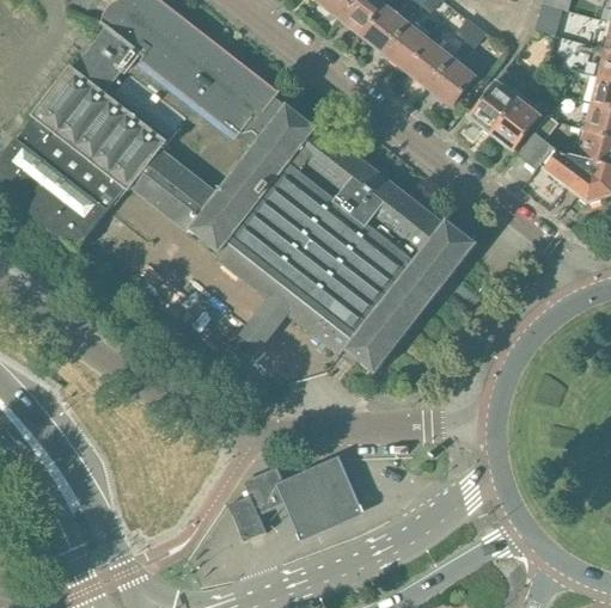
[(0,188),(77,249),(112,203),(122,190),(124,191),(132,183),(181,221),(219,252),(215,258),(246,282),(337,355),(342,349),(374,374),(476,243),(446,219),(444,222),(317,123),(315,127),(285,104),(283,106),(274,99),(280,91),(277,90),(276,92),(246,68),(159,0),(115,0),(98,22),(103,25),(72,67),(68,63),(30,114),(34,116),(18,137),(17,136),(0,157),(0,188)]
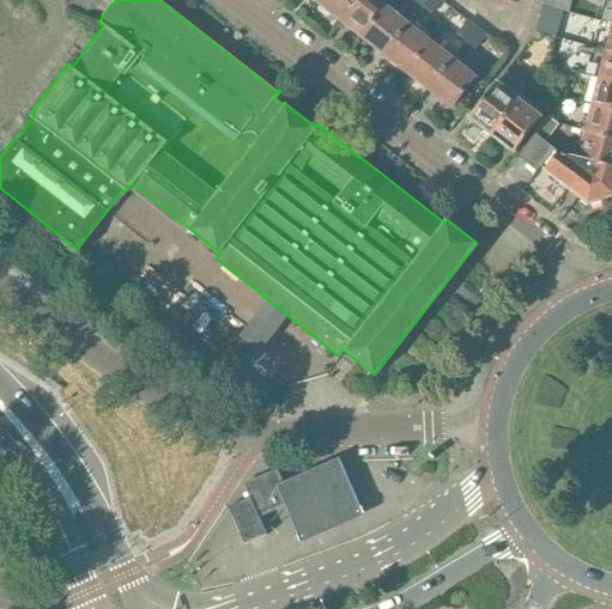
[(319,0),(340,16),(352,0),(319,0)]
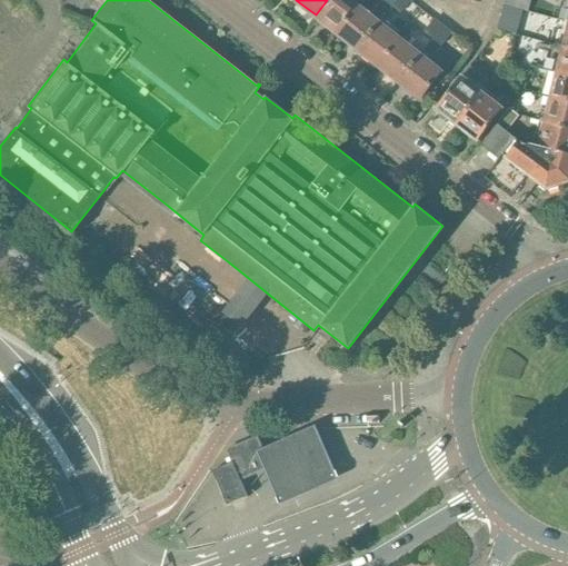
[(356,6),(348,0),(327,0),(316,15),(336,31),(356,6)]
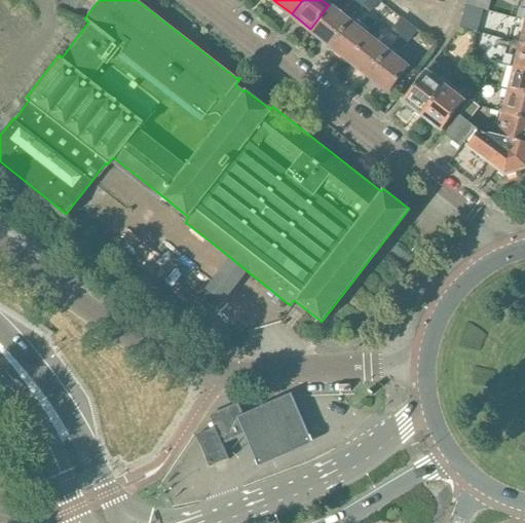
[(364,0),(361,4),(369,9),(376,0),(364,0)]
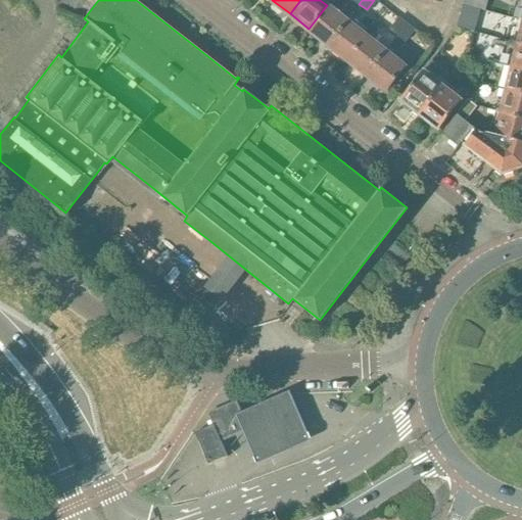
[(466,0),(465,3),(480,8),(481,0),(466,0)]
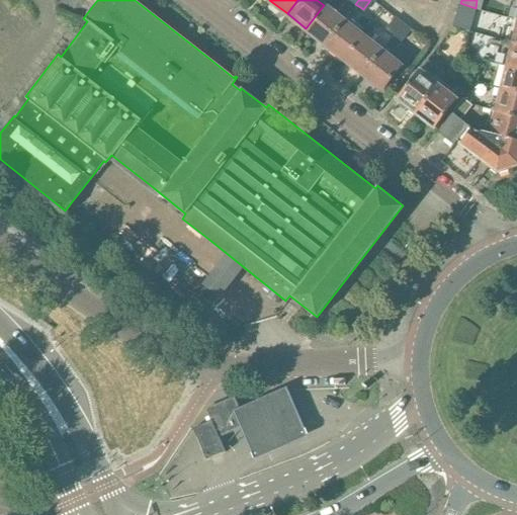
[(343,20),(324,5),(306,28),(325,43),(343,20)]
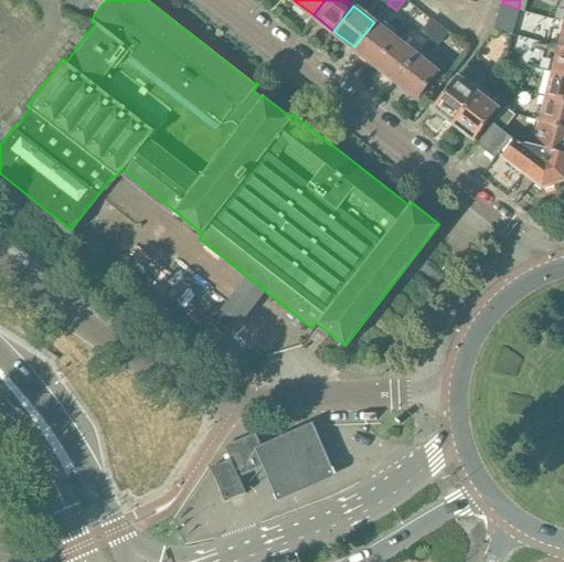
[(523,19),(500,13),(496,30),(506,32),(508,24),(521,28),(523,19)]
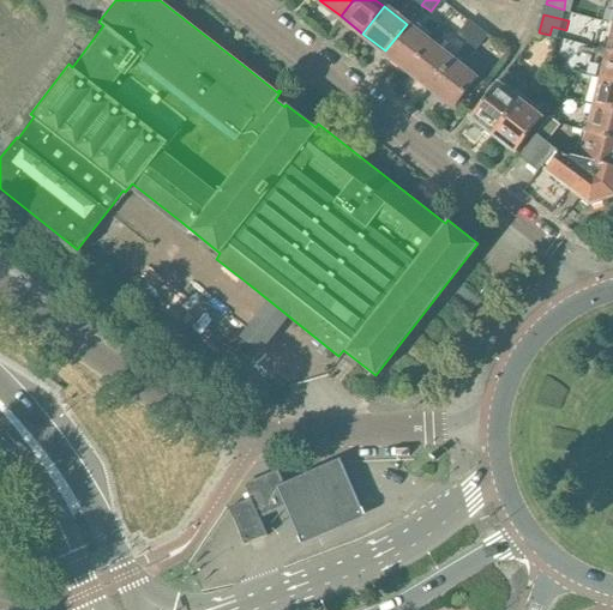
[(466,40),(476,26),(467,19),(456,32),(466,40)]
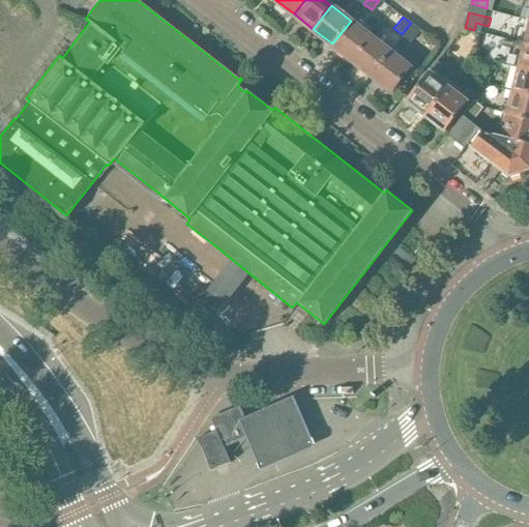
[(370,35),(351,21),(332,44),(351,59),(370,35)]
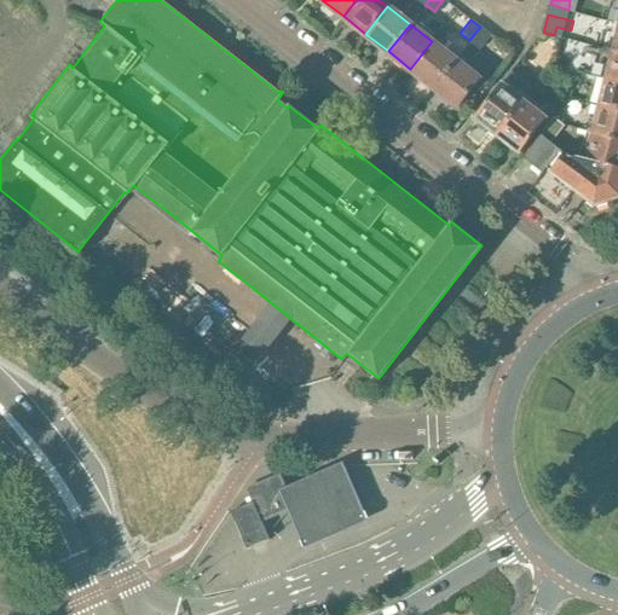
[(480,27),(469,40),(479,46),(490,33),(480,27)]
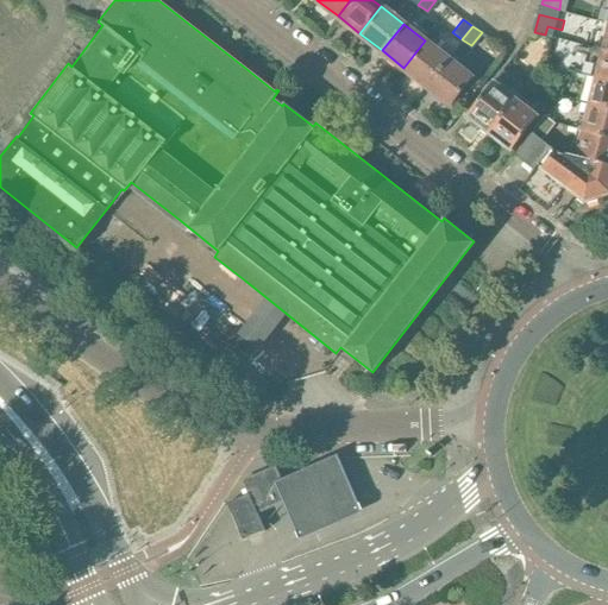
[(563,39),(550,36),(549,44),(561,48),(563,39)]
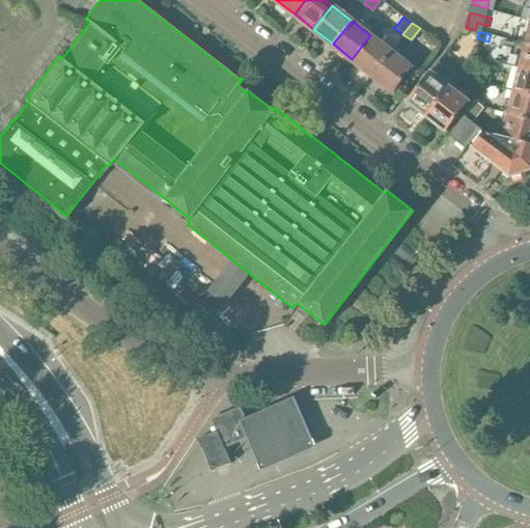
[(390,50),(370,35),(352,59),(371,74),(390,50)]
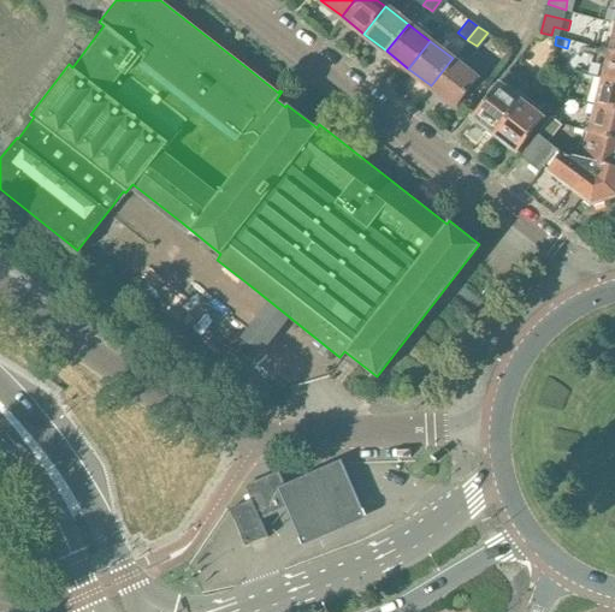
[(614,51),(608,49),(601,76),(614,79),(614,51)]
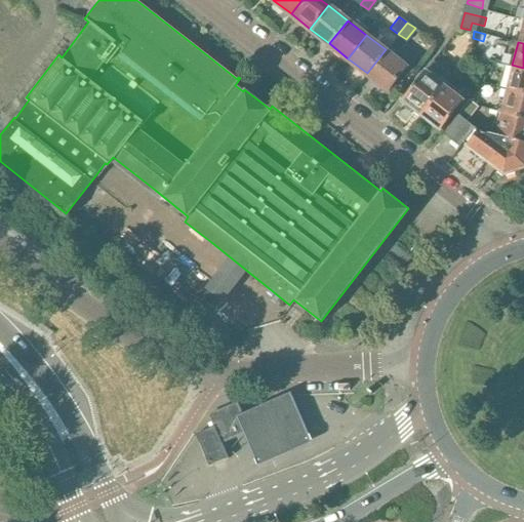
[(386,49),(367,73),(387,88),(405,65),(386,49)]
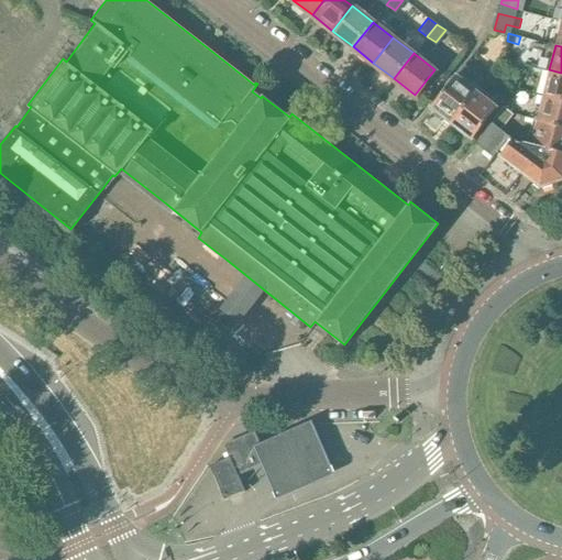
[(561,73),(549,69),(543,95),(561,99),(561,73)]
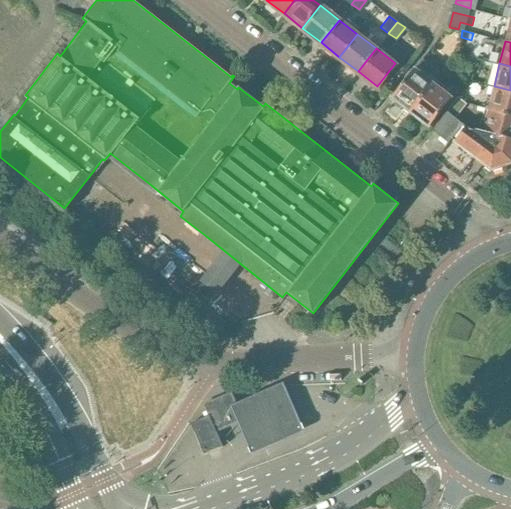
[(433,81),(415,67),(392,95),(393,96),(393,99),(399,104),(402,103),(411,110),(433,81)]
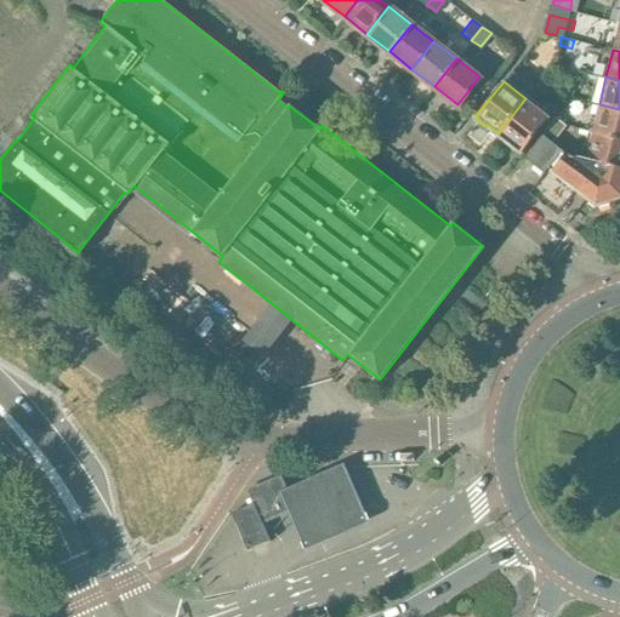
[(572,89),(570,96),(582,100),(585,91),(572,89)]
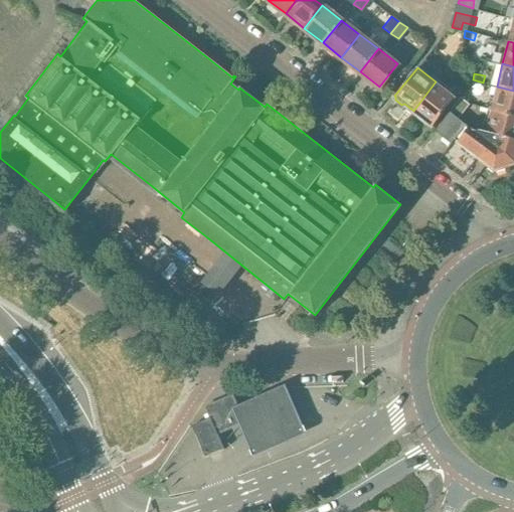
[(432,125),(455,97),(436,81),(413,111),(414,112),(414,115),(420,120),(423,119),(432,125)]
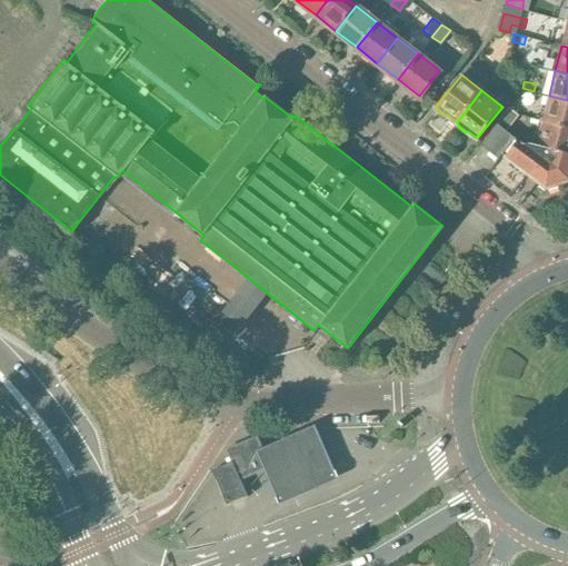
[(567,100),(549,96),(542,120),(567,126),(567,100)]
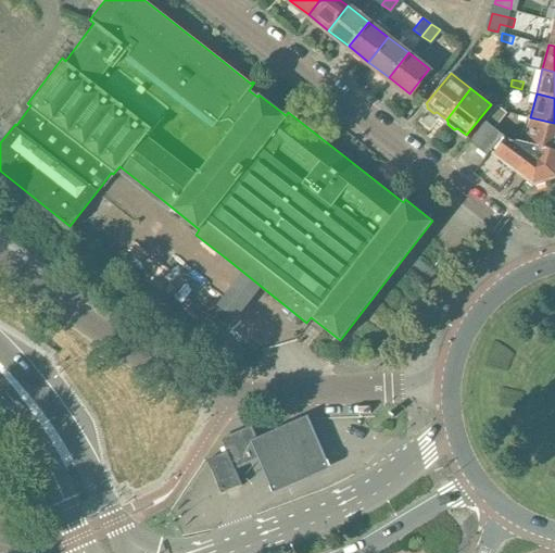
[(554,123),(530,117),(524,140),(554,148),(554,123)]
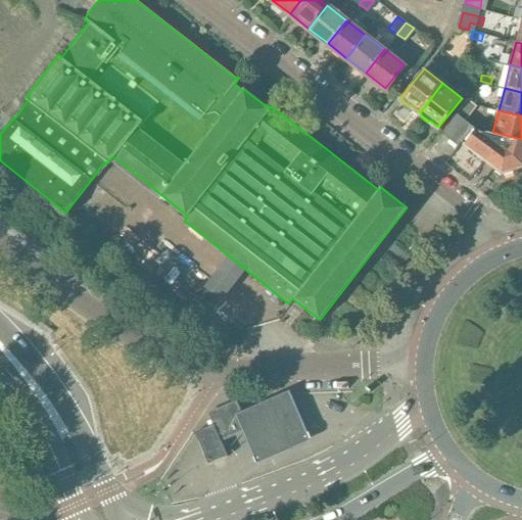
[(465,136),(474,126),(457,112),(441,132),(457,144),(465,135),(465,136)]
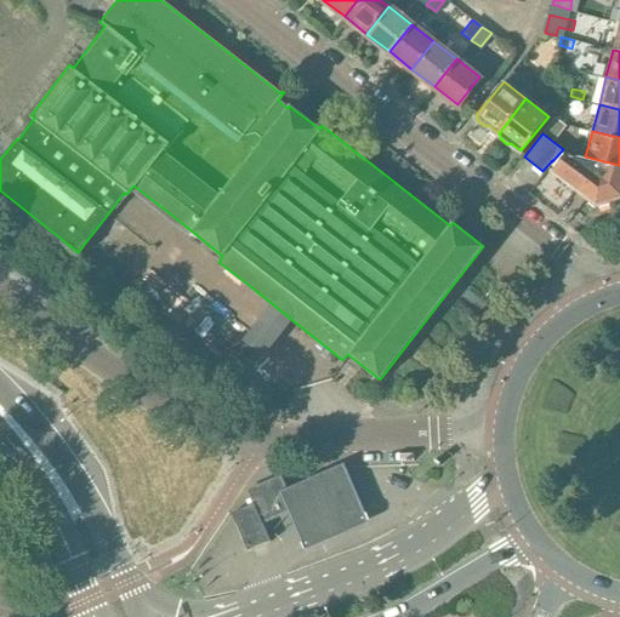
[(619,165),(585,156),(566,152),(563,149),(552,161),(556,164),(552,169),(564,178),(564,182),(572,188),(575,187),(597,204),(607,201),(607,199),(619,193),(619,165)]
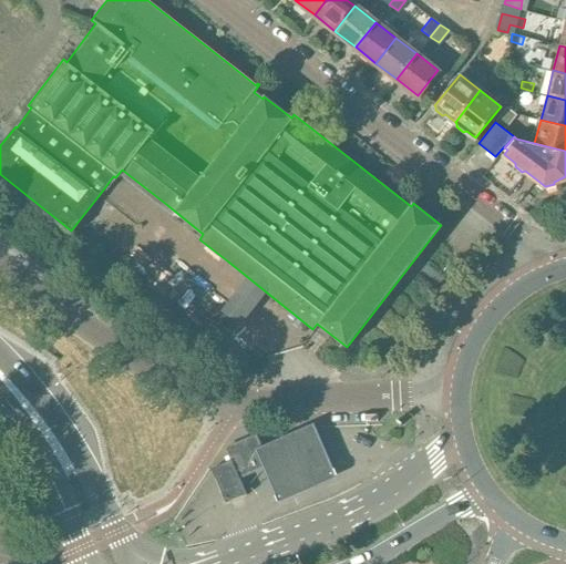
[(518,201),(528,208),(533,202),(527,197),(531,192),(526,188),(518,201)]
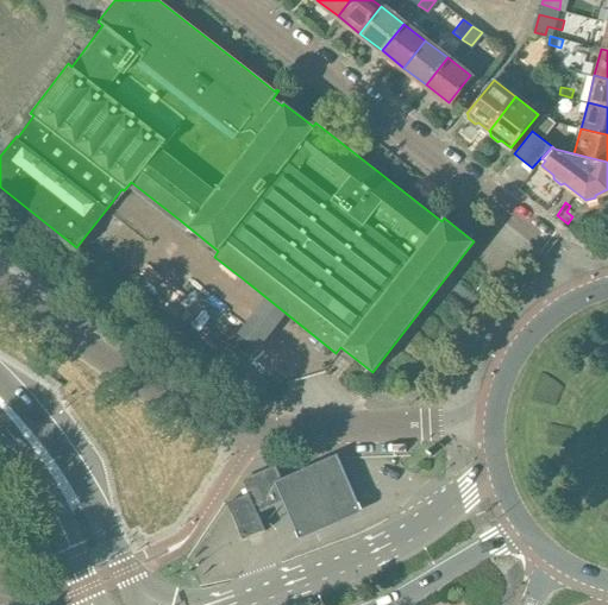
[(245,331),(236,342),(236,344),(248,353),(258,339),(245,331)]
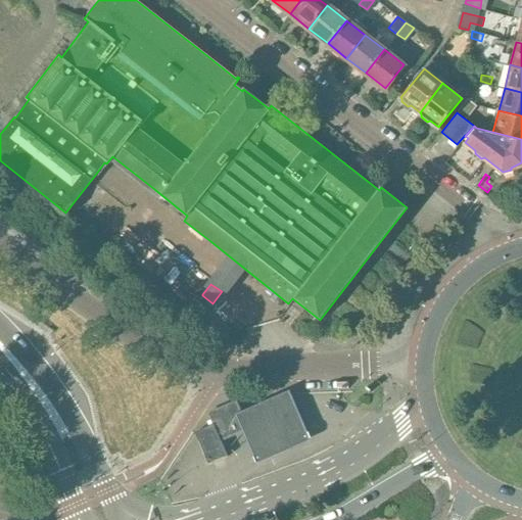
[(289,389),(236,412),(253,452),(257,461),(311,438),(305,428),(289,389)]
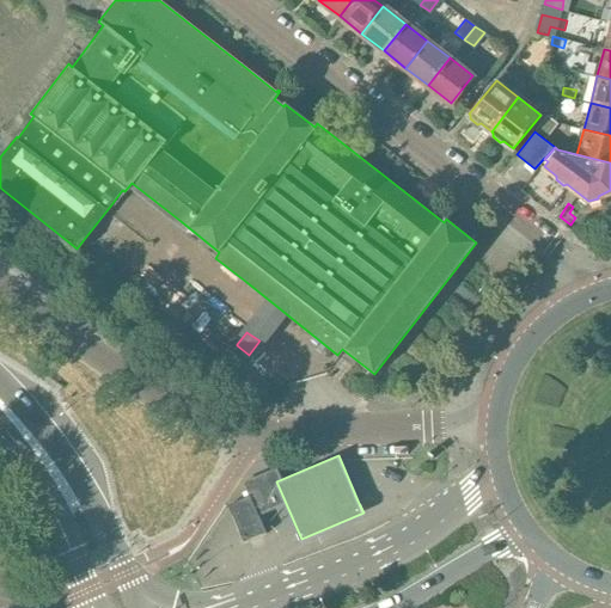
[(228,504),(233,517),(244,541),(246,540),(264,532),(258,513),(289,499),(276,468),(249,479),(244,481),(246,487),(250,495),(228,504)]
